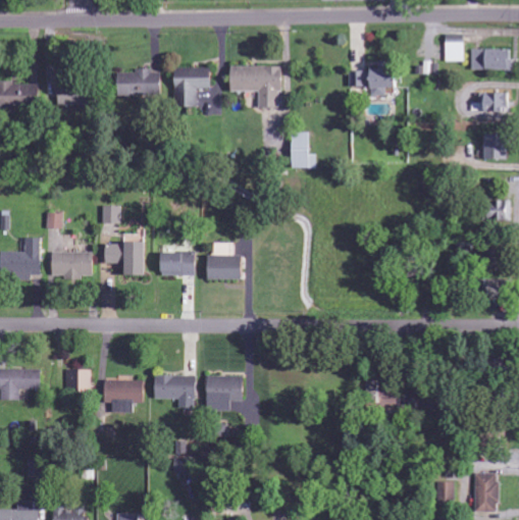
[(445,61),(463,61),(463,35),(445,35),(445,61)]
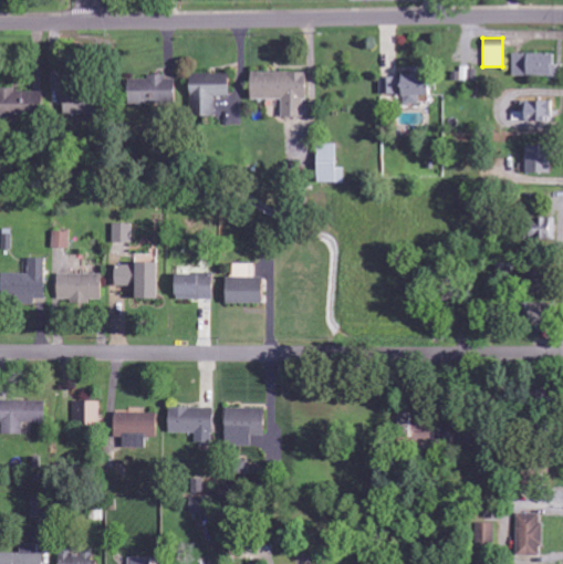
[(554,75),(555,53),(511,52),(511,74),(554,75)]
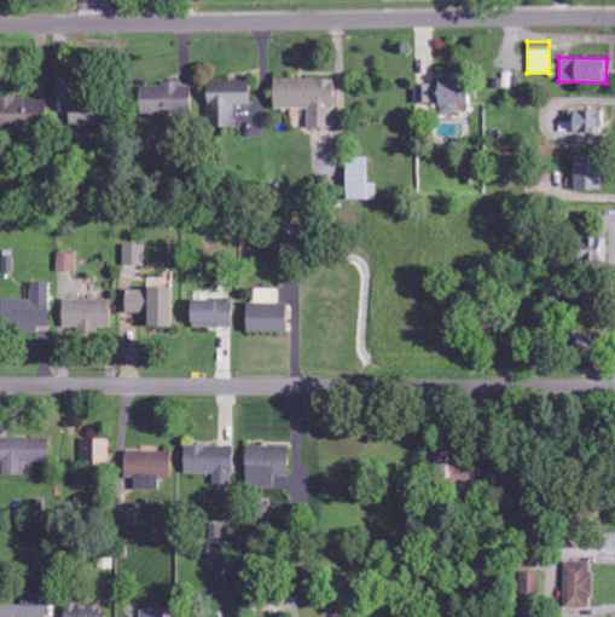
[(334,78),(274,78),(276,108),(306,108),(306,127),(334,127),(334,78)]
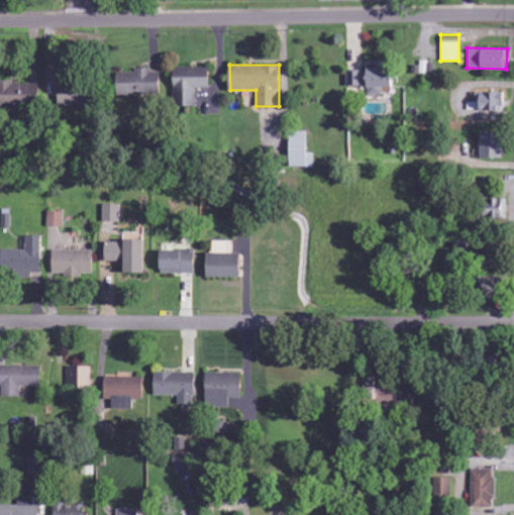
[(174,66),(173,105),(194,105),(195,87),(209,87),(210,67),(174,66)]
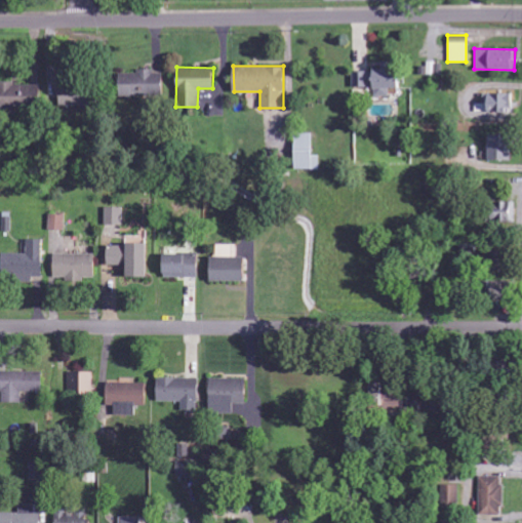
[(402,87),(401,69),(352,70),(352,87),(373,87),(373,96),(388,95),(388,88),(402,87)]
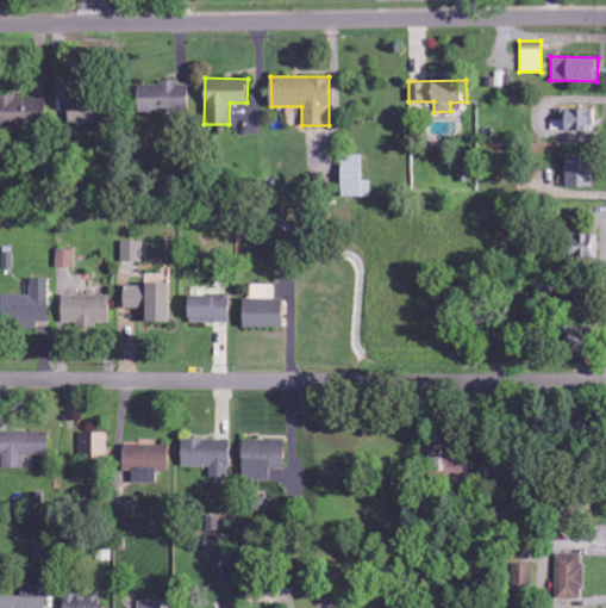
[(137,111),(188,110),(187,84),(177,85),(176,81),(136,82),(137,111)]
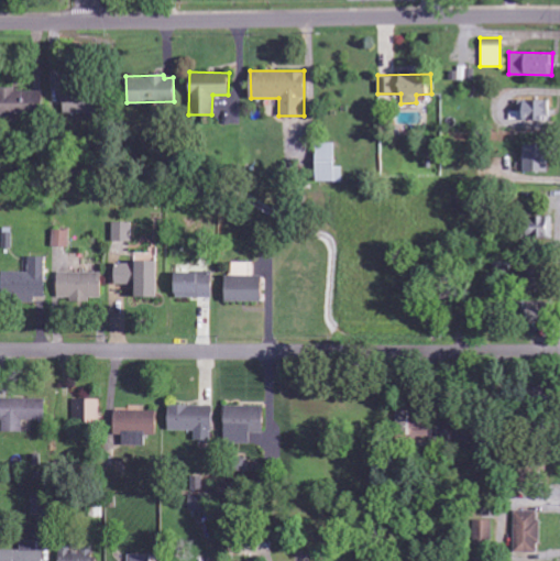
[(41,89),(0,89),(0,116),(41,116),(41,89)]
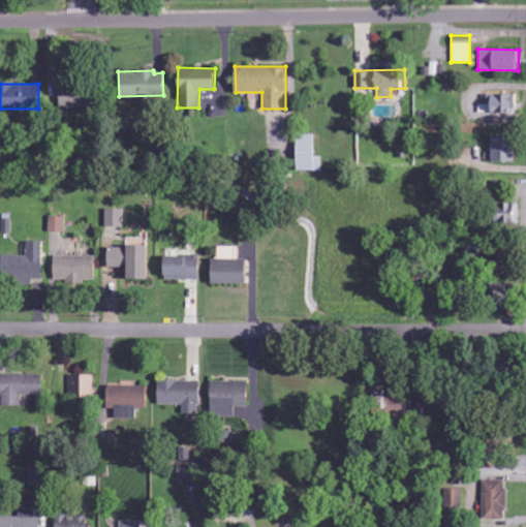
[(58,106),(92,106),(92,87),(59,87),(58,106)]
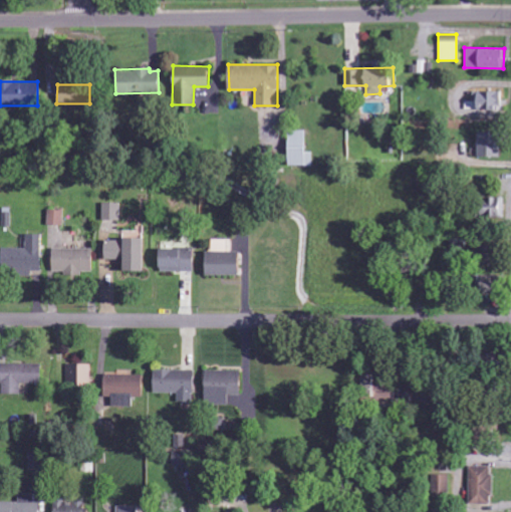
[(464,109),(501,110),(501,91),(472,90),(472,100),(464,100),(464,109)]
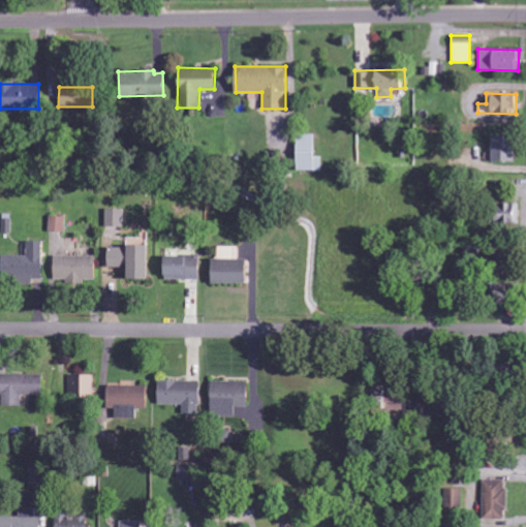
[(321,169),(320,156),(314,156),(314,133),(297,133),(298,169),(321,169)]
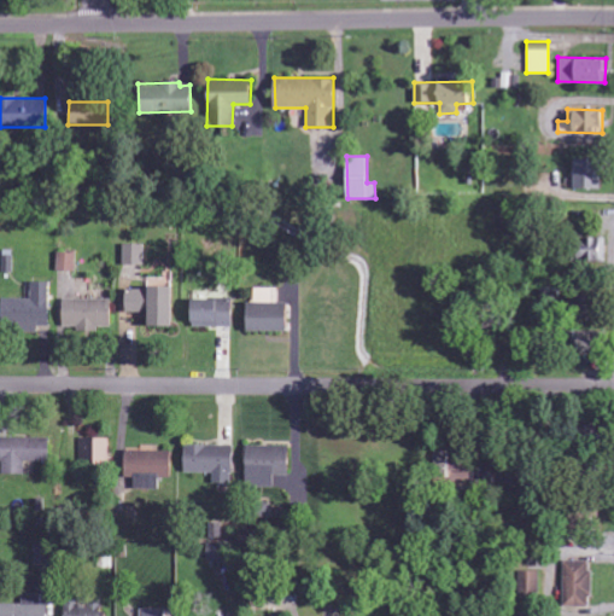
[(600,189),(601,158),(573,157),(573,187),(600,189)]
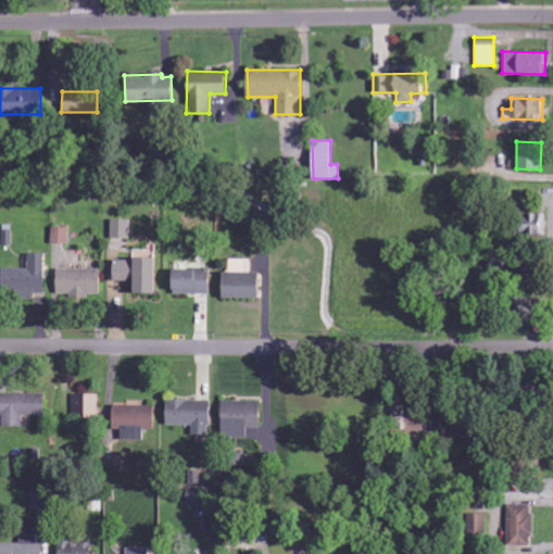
[(109,219),(108,237),(127,238),(128,219),(109,219)]
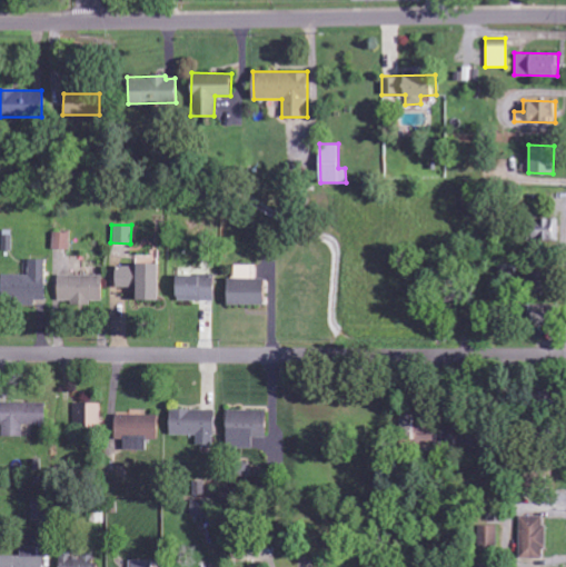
[(68,248),(69,232),(51,231),(50,248),(68,248)]
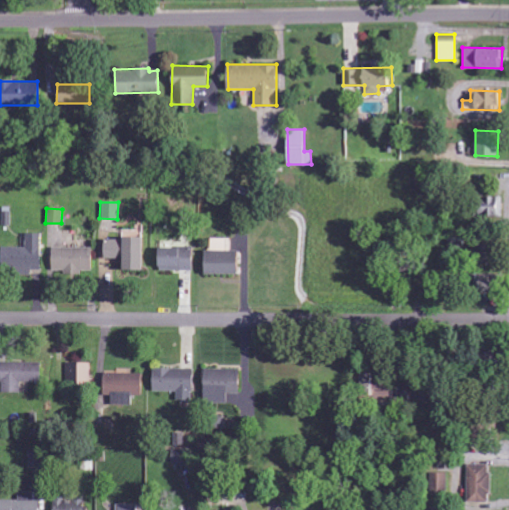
[(0,270),(40,271),(41,233),(25,233),(25,246),(0,246),(0,270)]
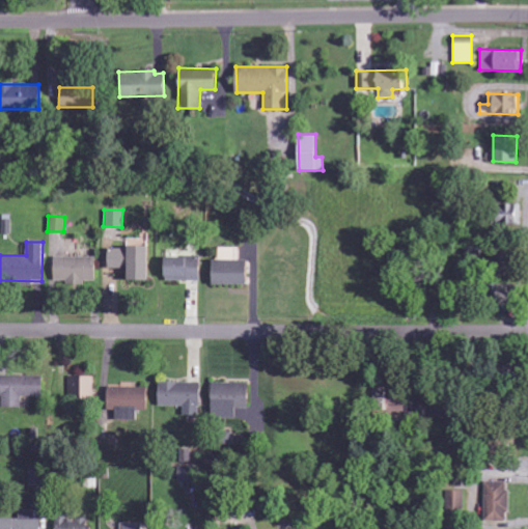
[(108,247),(108,268),(129,268),(128,280),(149,280),(150,248),(108,247)]
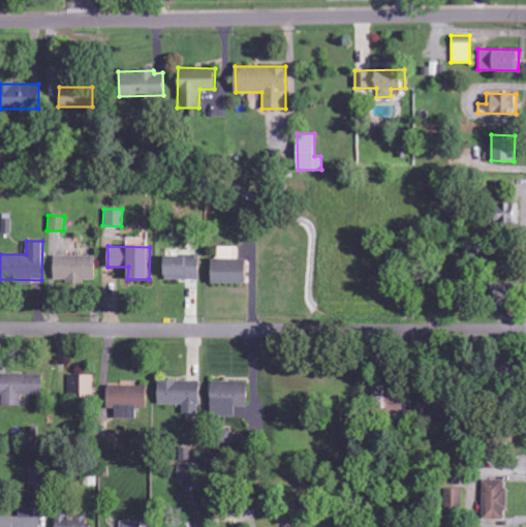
[(64,283),(82,283),(83,279),(94,279),(95,255),(53,254),(52,278),(64,279),(64,283)]
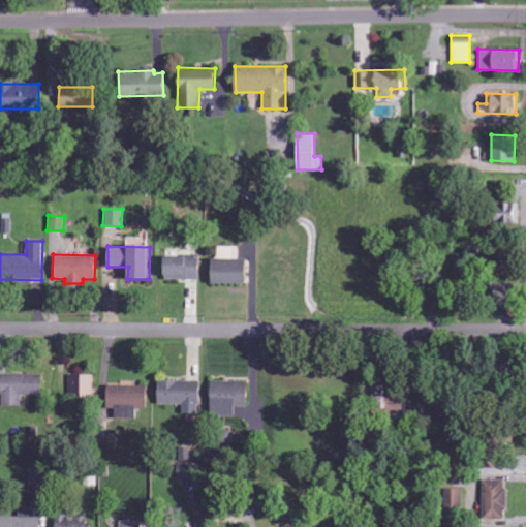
[(162,255),(163,279),(198,279),(198,255),(162,255)]
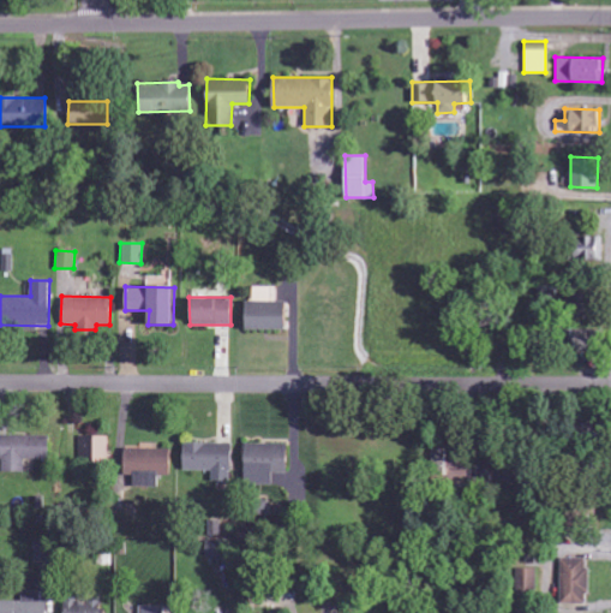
[(287,302),(246,301),(246,329),(287,329),(287,302)]
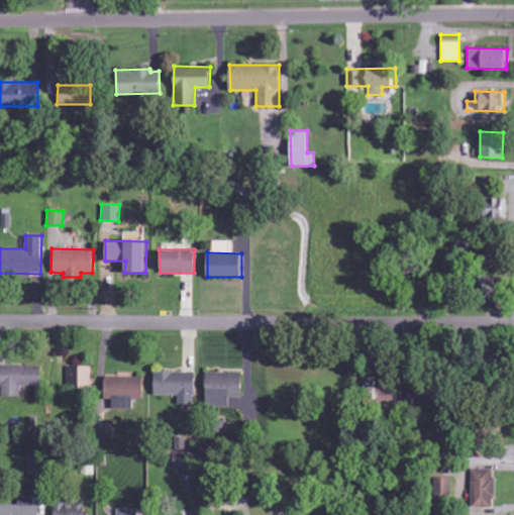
[(504,291),(504,278),(485,278),(485,291),(504,291)]
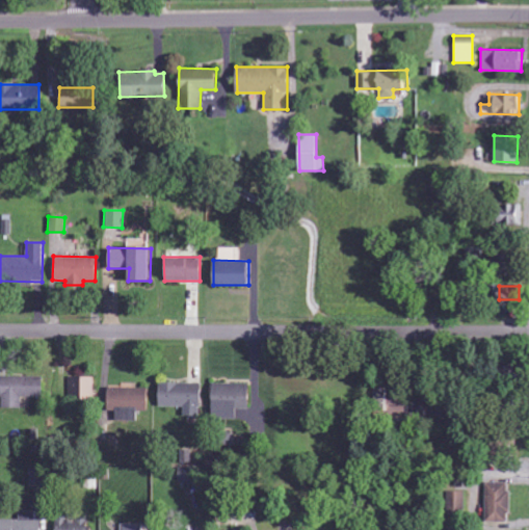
[(43,376),(0,375),(0,407),(20,407),(20,396),(42,397),(43,376)]
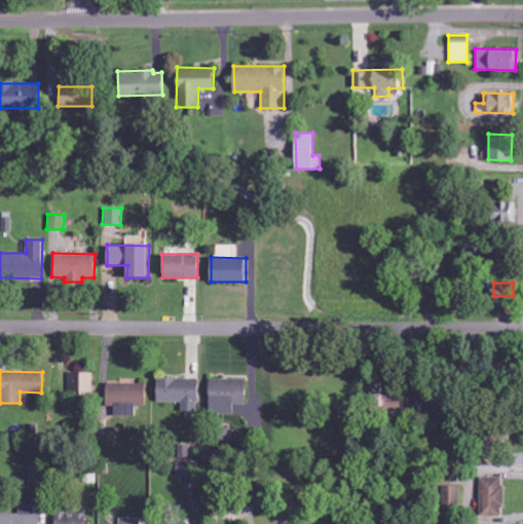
[(91,373),(65,372),(65,399),(90,399),(91,373)]
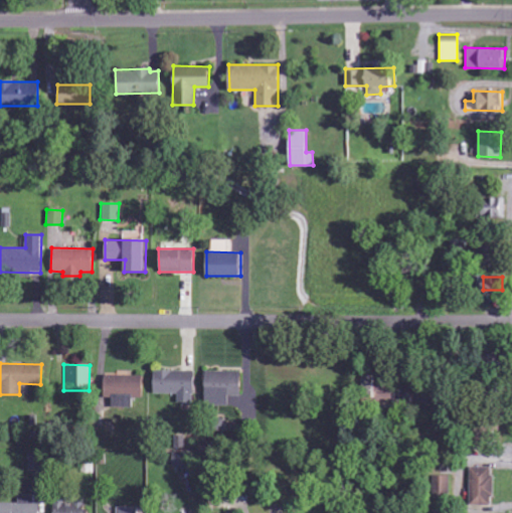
[(192,402),(193,371),(154,369),(153,392),(175,393),(175,401),(192,402)]
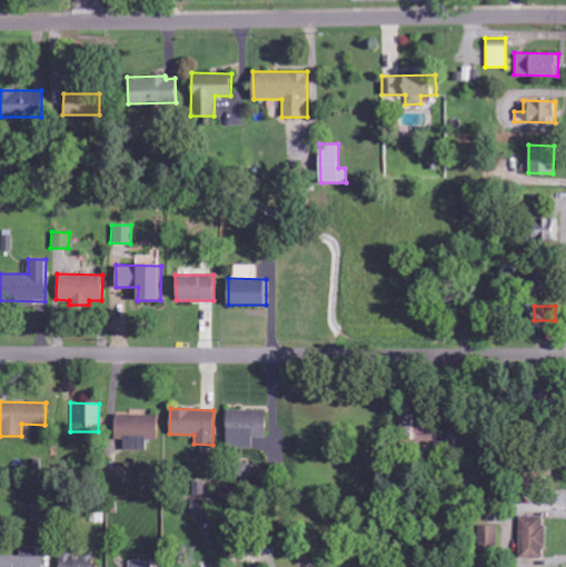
[(251,436),(266,437),(266,410),(226,409),(225,446),(251,447),(251,436)]
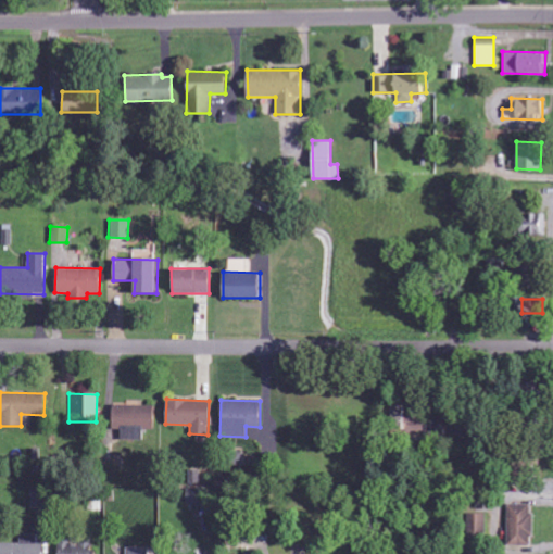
[(153,428),(153,405),(112,404),(112,427),(120,427),(120,439),(140,439),(140,428),(153,428)]
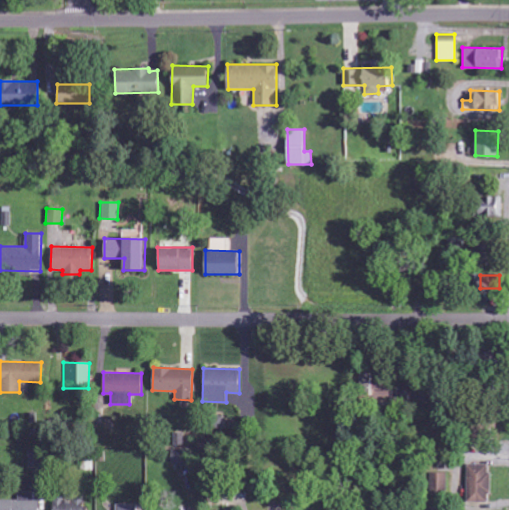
[(362,373),(362,396),(389,396),(389,380),(372,380),(372,373),(362,373)]
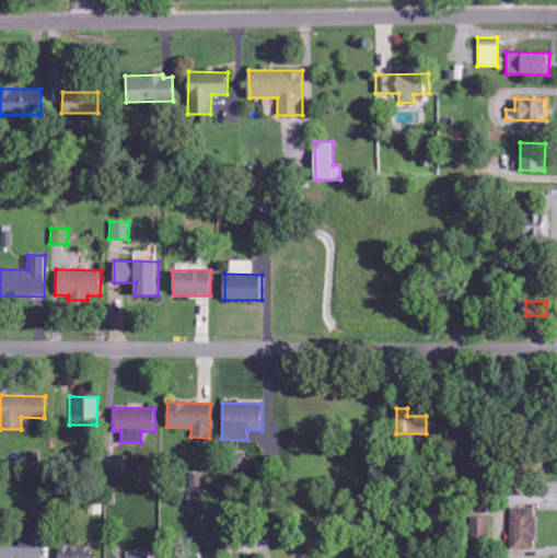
[(456,426),(439,425),(439,441),(455,441),(456,426)]
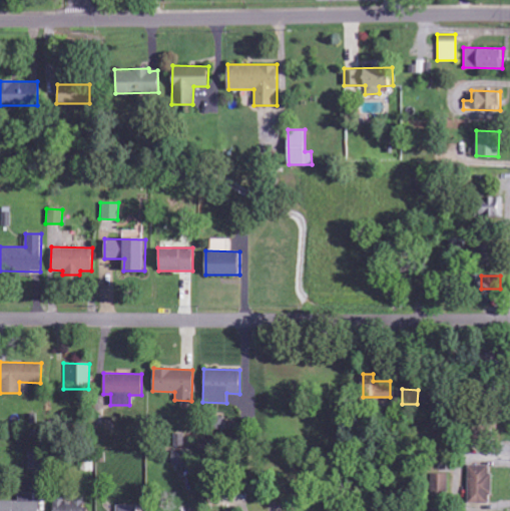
[(191,465),(192,449),(172,449),(171,465),(191,465)]
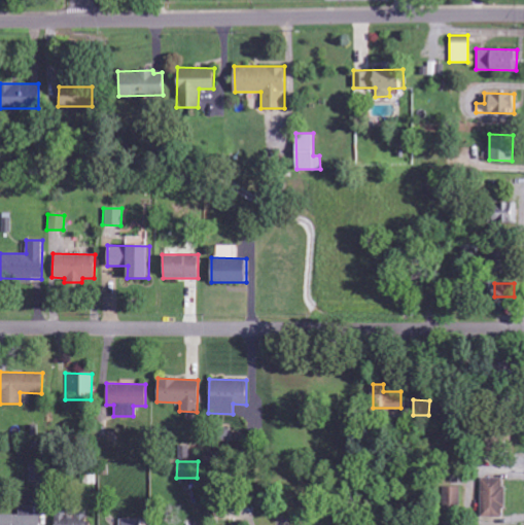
[(479,516),(502,516),(502,477),(479,477),(479,516)]
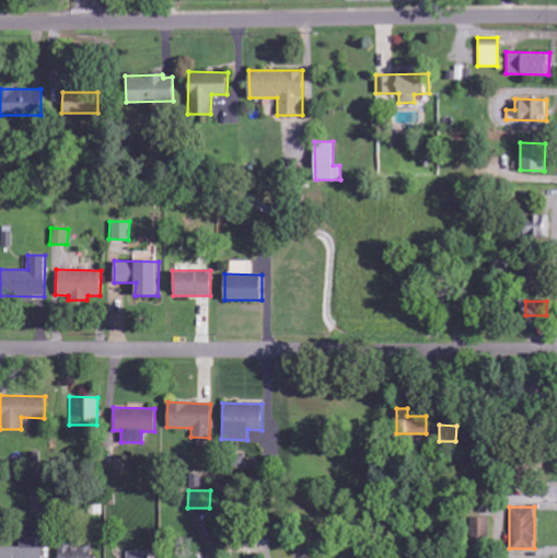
[(487,516),(467,515),(466,537),(486,538),(487,516)]
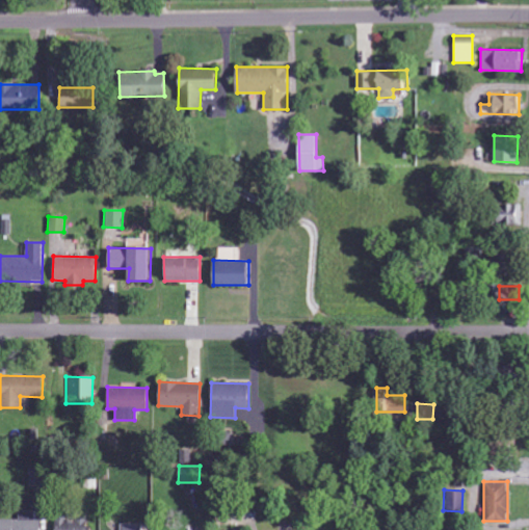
[(0,529),(40,529),(41,520),(33,520),(33,509),(18,509),(18,519),(0,518),(0,529)]
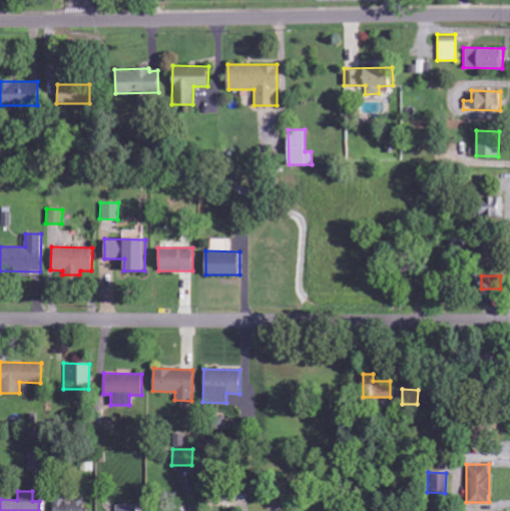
[(51,510),(84,510),(85,497),(52,495),(51,510)]
